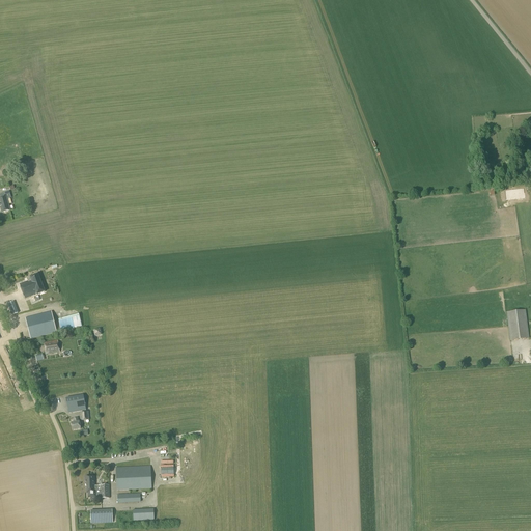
[(9,211),(6,199),(10,197),(8,192),(0,194),(0,195),(1,198),(0,198),(0,207),(2,213),(9,211)]
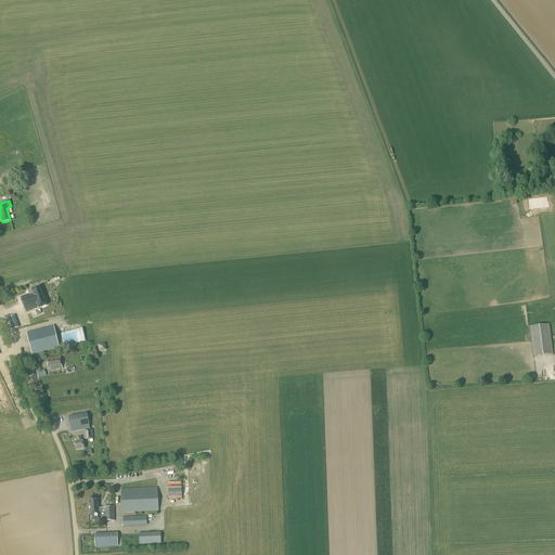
[(41,313),(39,308),(47,306),(39,287),(31,289),(31,292),(28,293),(28,294),(21,297),(26,312),(36,308),(37,311),(36,311),(37,315),(41,313)]
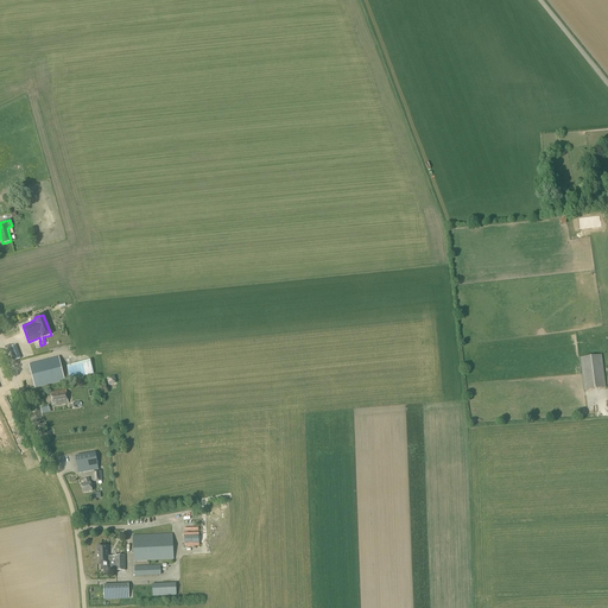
[(584,391),(606,388),(601,355),(580,358),(584,391)]
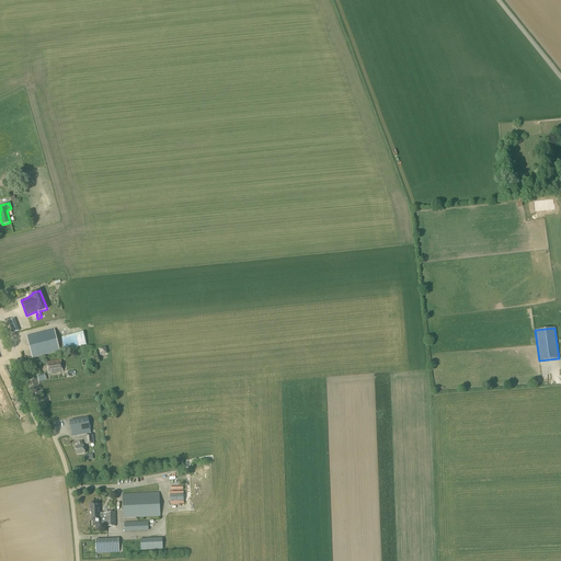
[(32,358),(60,352),(54,330),(26,336),(32,358)]
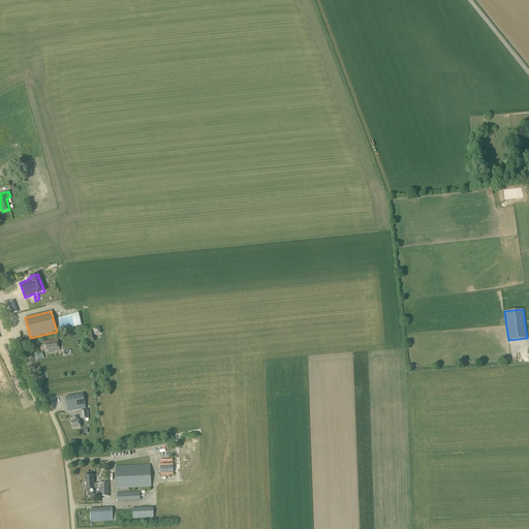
[(79,313),(58,318),(61,331),(82,325),(79,313)]
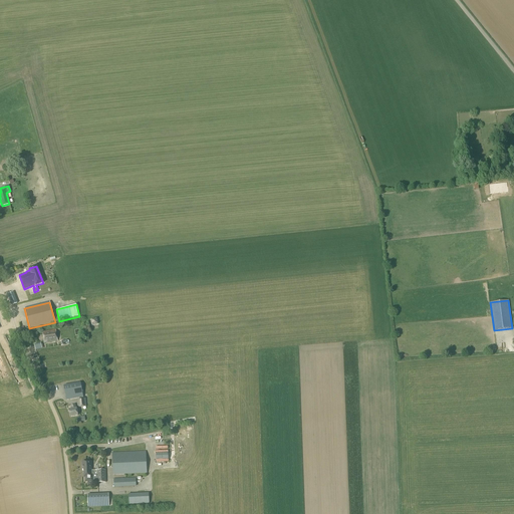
[(44,343),(57,341),(55,330),(42,332),(44,343)]
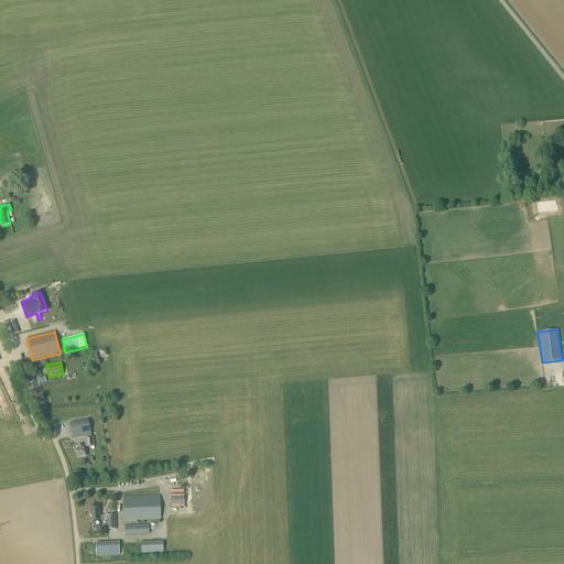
[(73,440),(91,436),(88,420),(69,423),(73,440)]
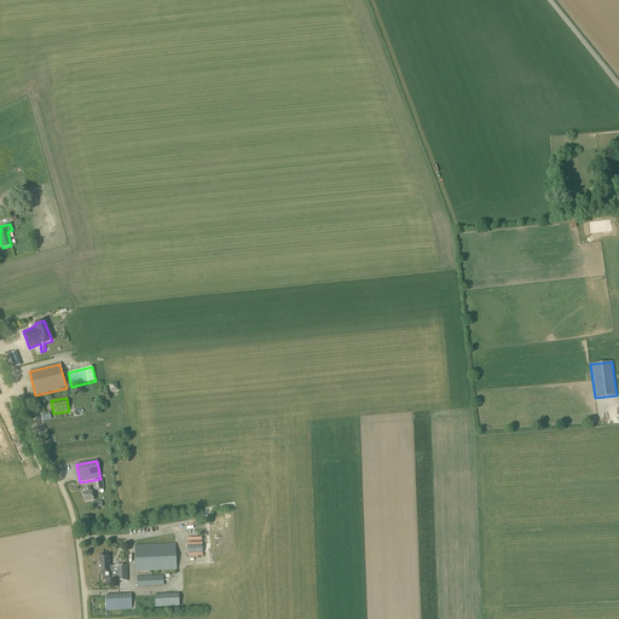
[(94,491),(104,490),(103,480),(93,481),(94,491)]
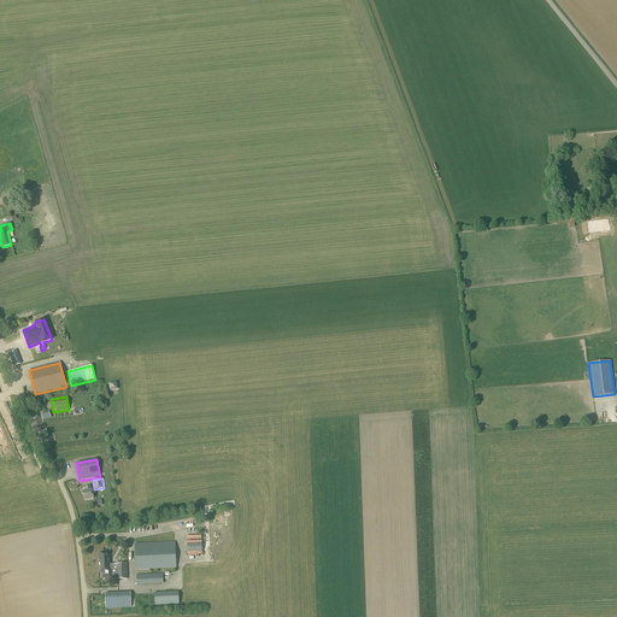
[(90,491),(89,486),(86,487),(86,492),(82,492),(83,500),(94,499),(92,491),(90,491)]
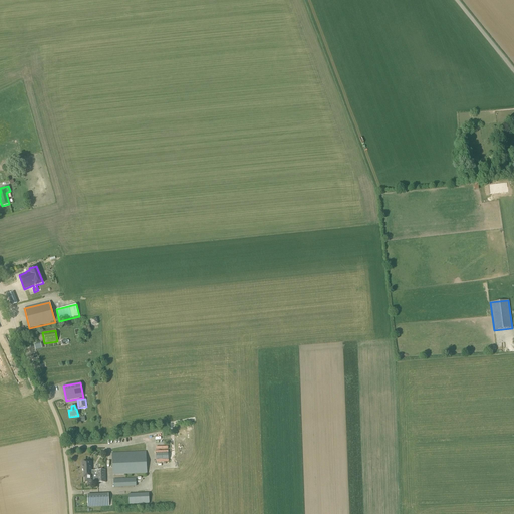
[(113,475),(147,473),(146,452),(112,453),(113,475)]
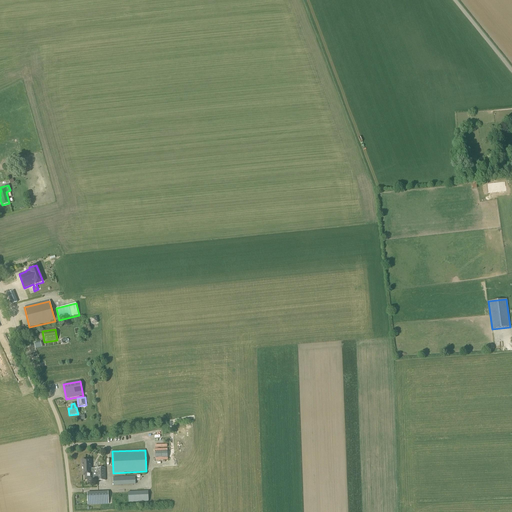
[(95,471),(95,469),(92,469),(91,460),(82,460),(82,467),(84,467),(84,471),(91,471),(95,471)]
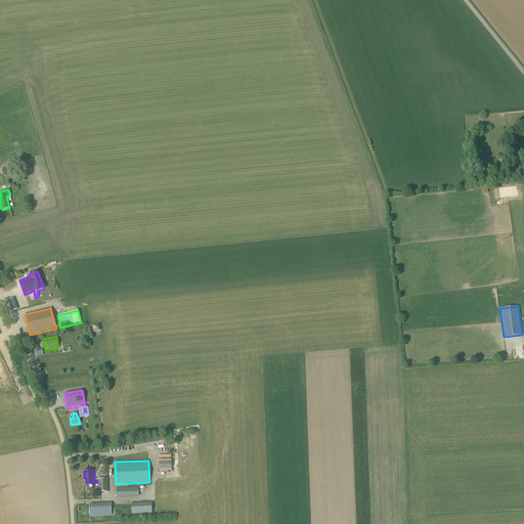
[(93,482),(86,482),(86,486),(87,486),(88,491),(95,491),(95,486),(94,486),(94,484),(99,484),(99,492),(107,492),(107,480),(97,480),(97,482),(93,482)]
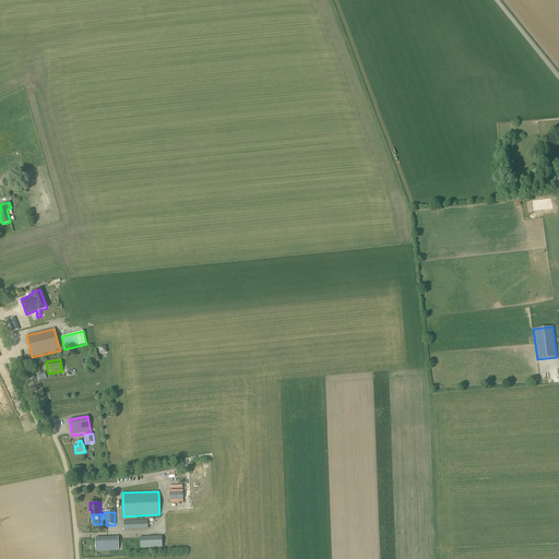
[(123,530),(147,528),(147,520),(123,521),(123,530)]
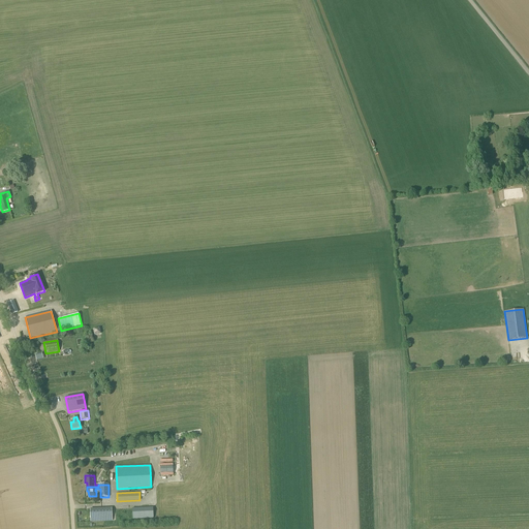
[(132,519),(153,519),(153,507),(132,508),(132,519)]
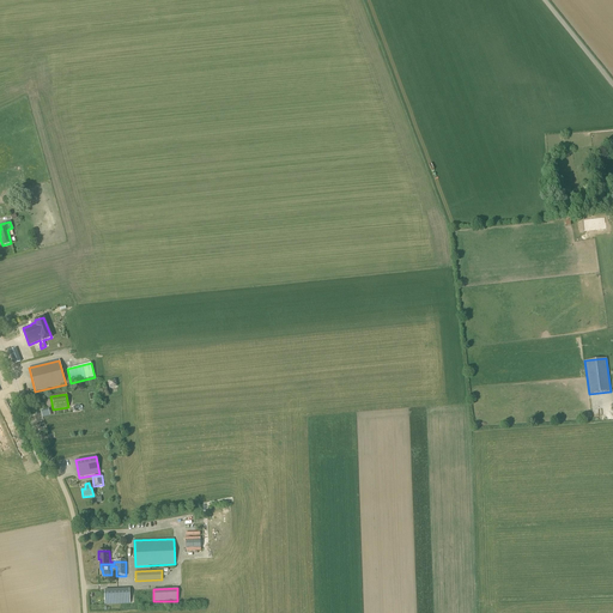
[(105,605),(131,604),(129,589),(104,589),(105,605)]
